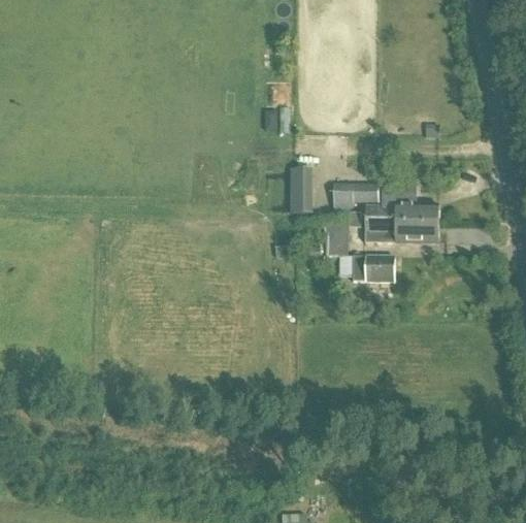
[(322,206),(320,166),(297,167),(300,207),(322,206)]
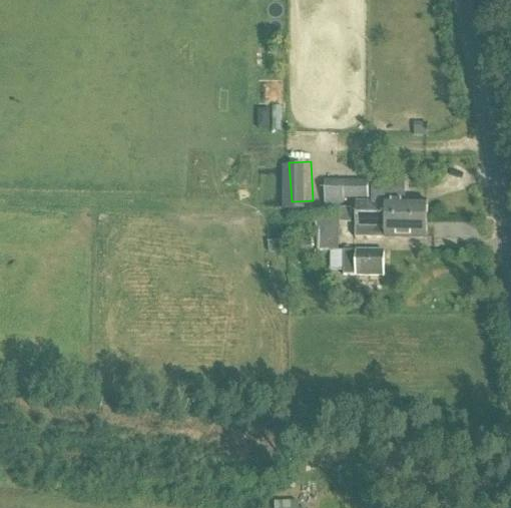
[(268,199),(281,199),(282,167),(268,167),(268,199)]
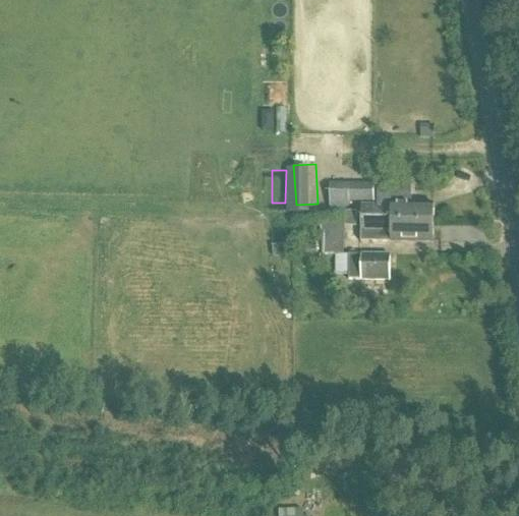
[(372,199),(372,180),(328,179),(328,205),(347,205),(347,198),(372,199)]
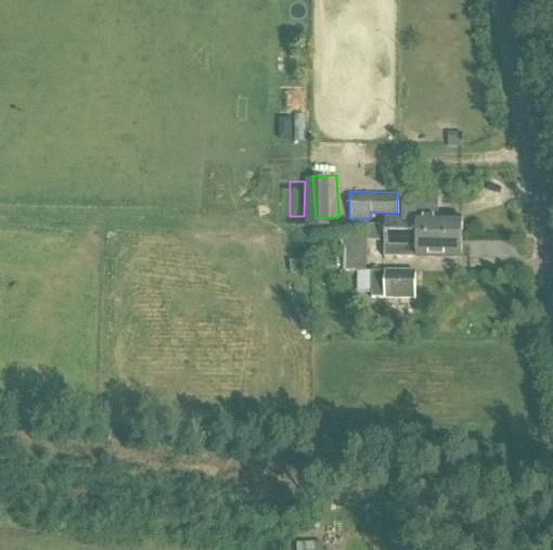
[(383,215),(383,246),(414,247),(414,255),(460,255),(460,214),(435,214),(436,199),(402,199),(401,215),(383,215)]
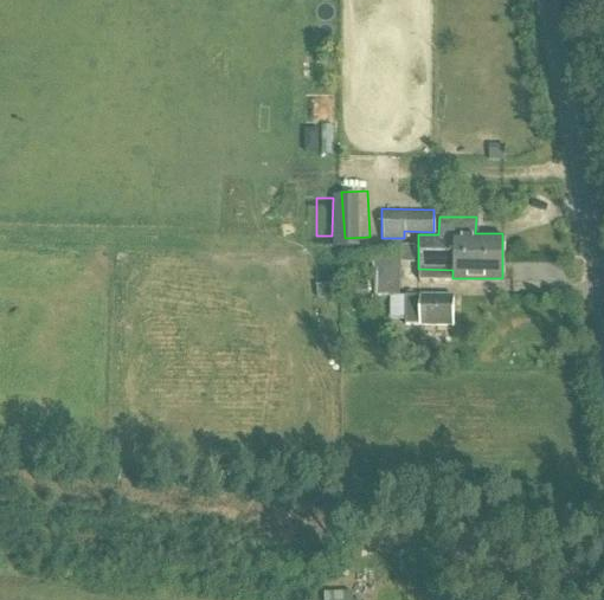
[(372,294),(398,294),(398,255),(372,253),(372,294)]
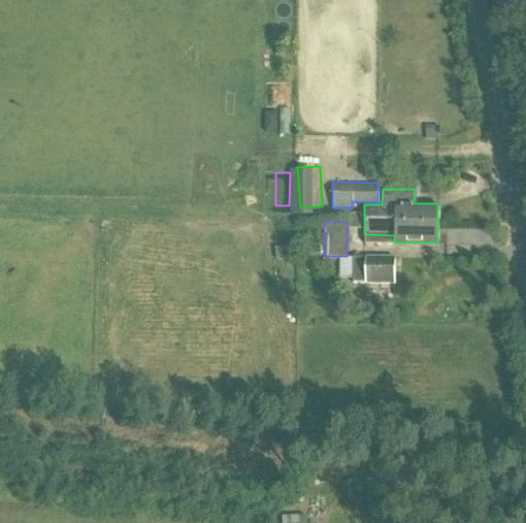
[(320,256),(320,240),(302,240),(302,256),(320,256)]
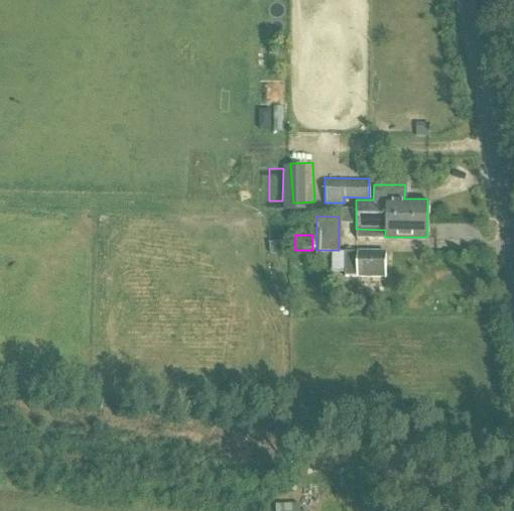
[(384,274),(385,250),(356,249),(344,249),(343,274),(356,274),(384,274)]
